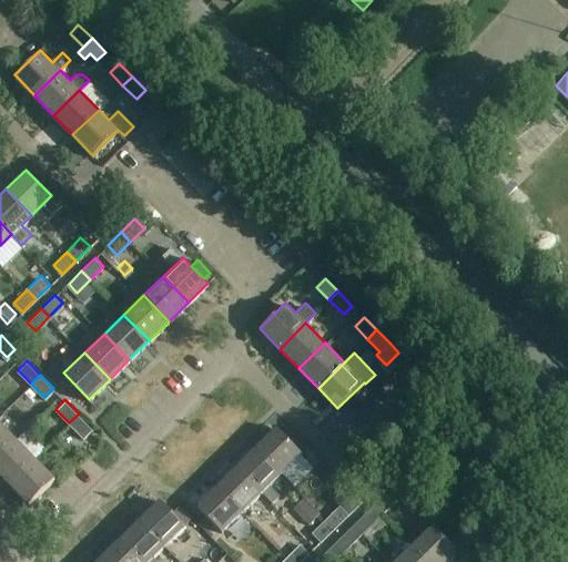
[(79,414),(69,422),(82,437),(92,427),(79,414)]
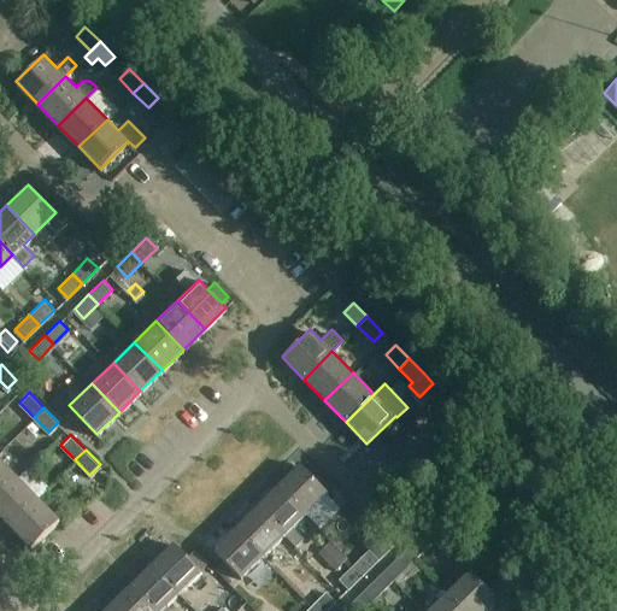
[(0,491),(17,475),(0,458),(0,491)]
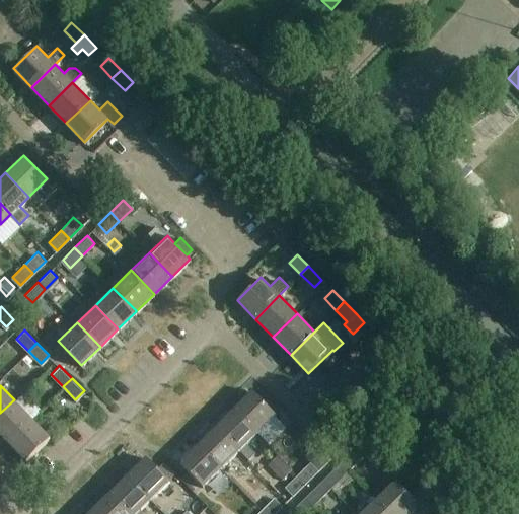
[(255,431),(256,432),(275,414),(251,389),(233,408),(255,431)]
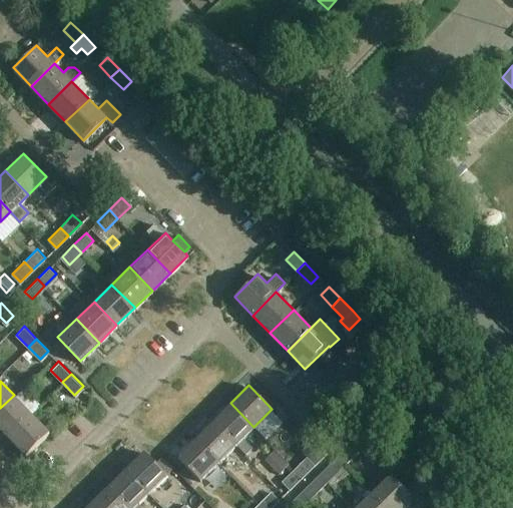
[(0,427),(8,436),(31,413),(14,395),(0,408),(0,427)]
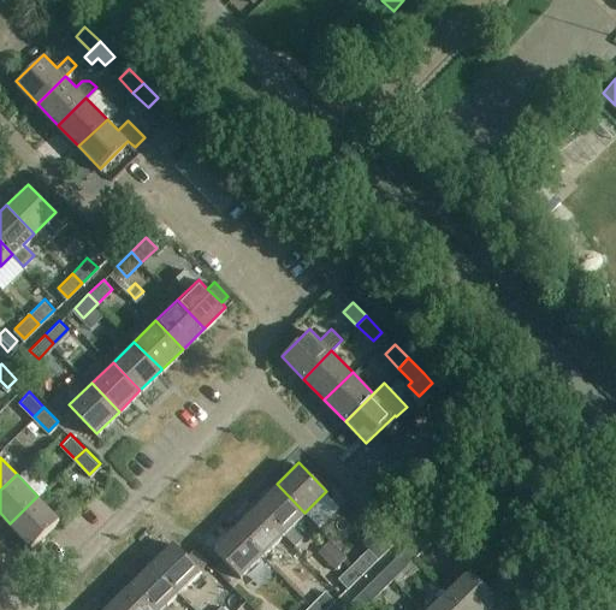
[(292,525),(304,513),(303,511),(277,484),(255,505),(282,532),(283,533),(284,532),(296,544),(304,537),(292,525)]
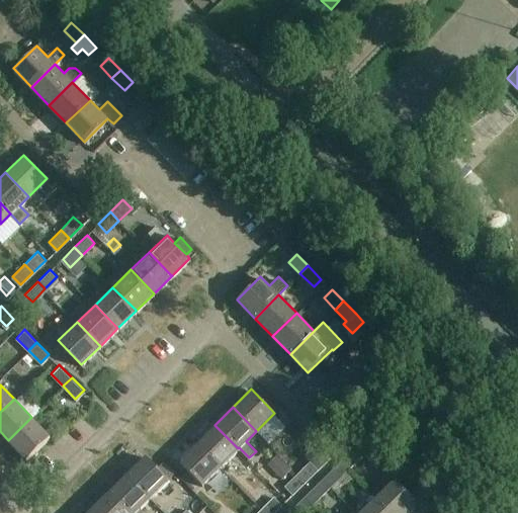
[(31,417),(8,440),(25,458),(50,435),(31,417)]
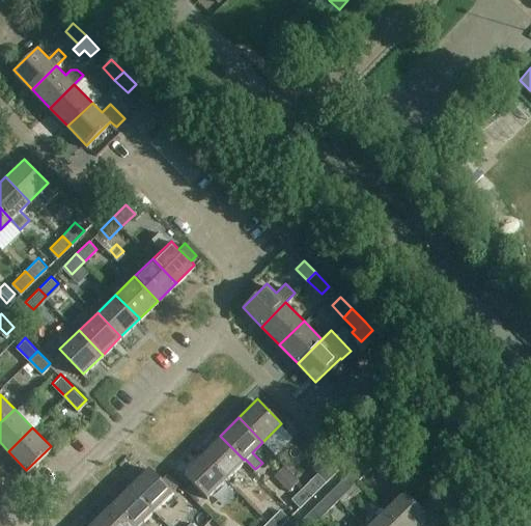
[(225,477),(244,460),(243,459),(220,436),(201,453),(225,477)]
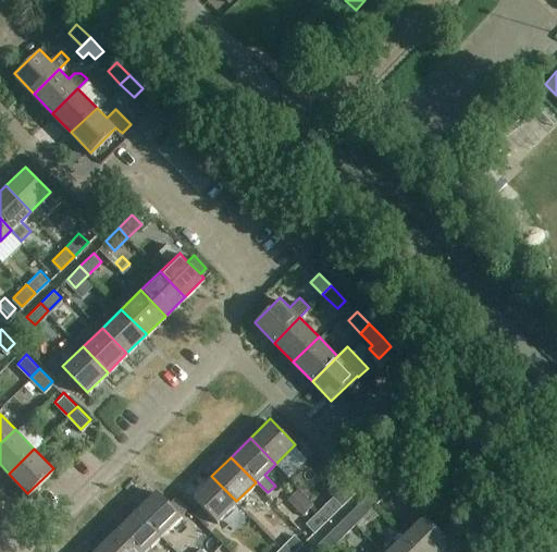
[(320,511),(330,519),(359,490),(343,473),(326,489),(334,497),(320,511)]
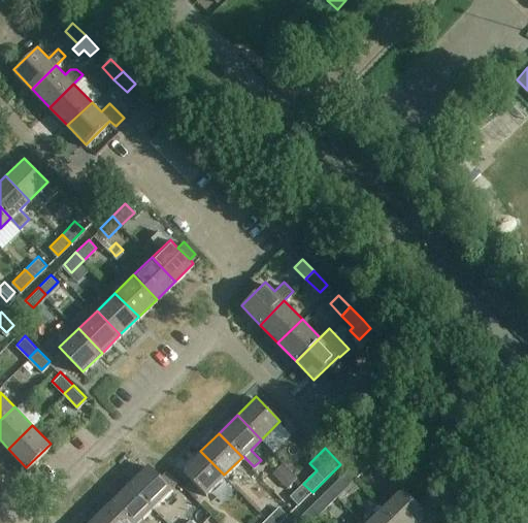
[(205,493),(224,475),(200,451),(183,469),(205,493)]
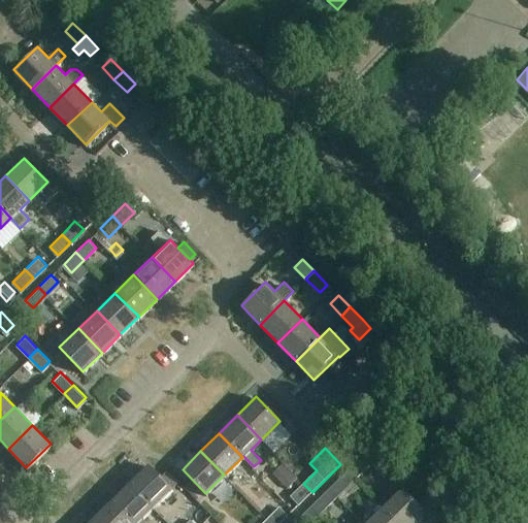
[(349,470),(356,479),(374,460),(367,452),(349,470)]
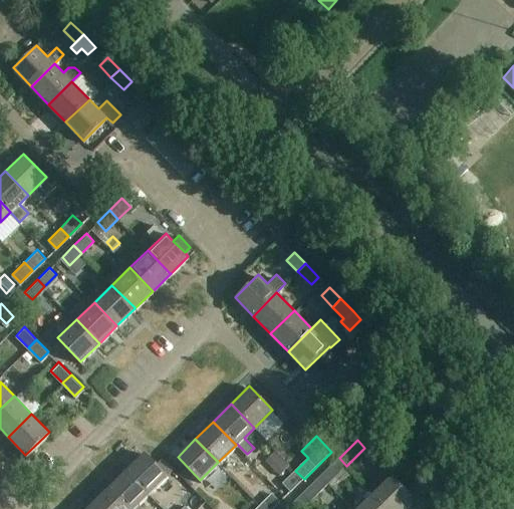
[(126,469),(149,492),(167,475),(145,451),(126,469)]
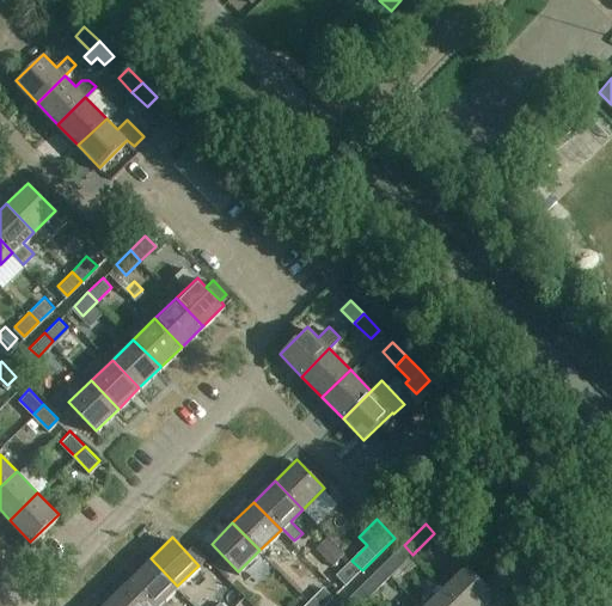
[(383,565),(391,575),(412,555),(404,545),(383,565)]
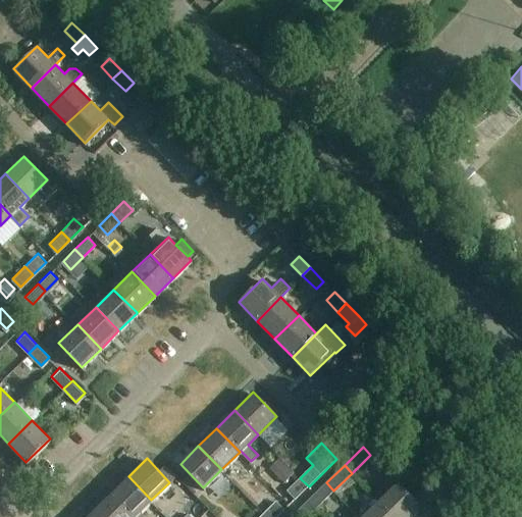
[(283,490),(294,479),(282,468),(271,480),(283,490)]
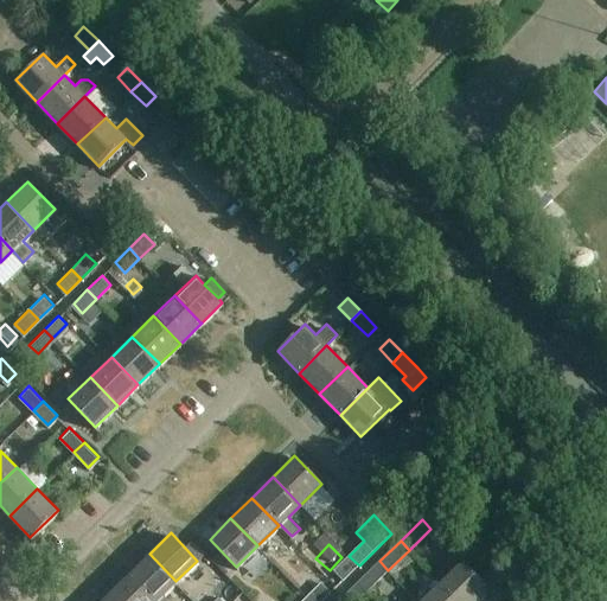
[(171,600),(164,594),(176,581),(149,554),(128,574),(153,600),(171,600)]
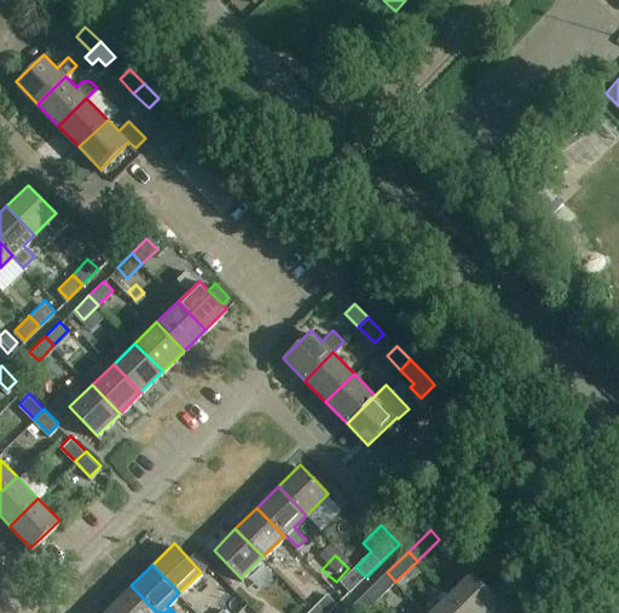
[(352,590),(366,577),(356,567),(342,580),(352,590)]
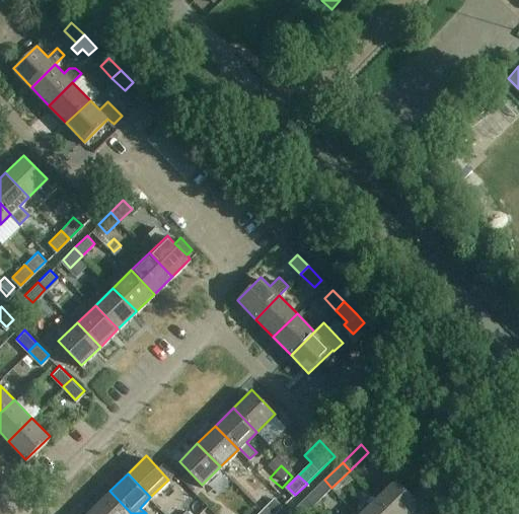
[(376,497),(393,513),(405,513),(418,503),(394,479),(376,497)]
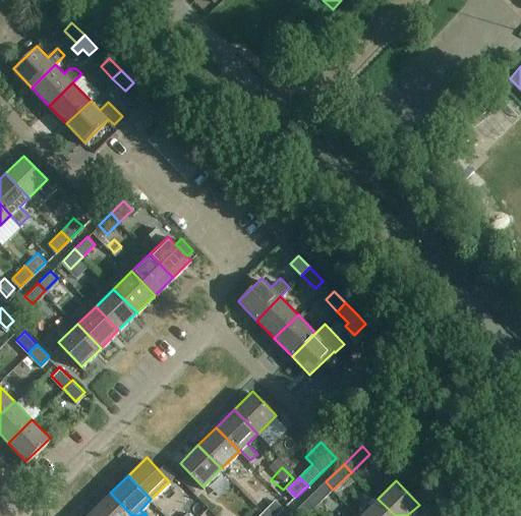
[(307,500),(315,508),(333,490),(326,481),(307,500)]
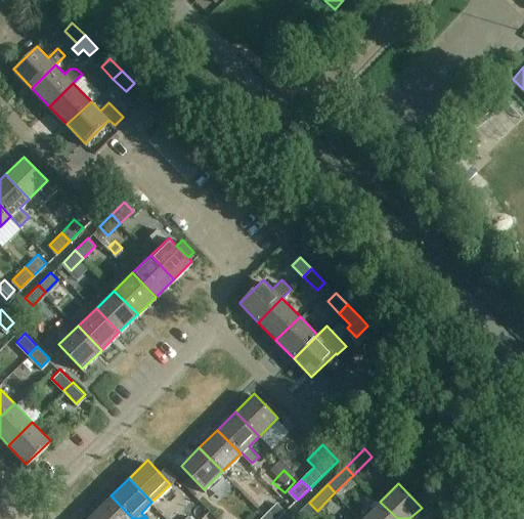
[(132,518),(111,495),(92,514),(97,518),(132,518)]
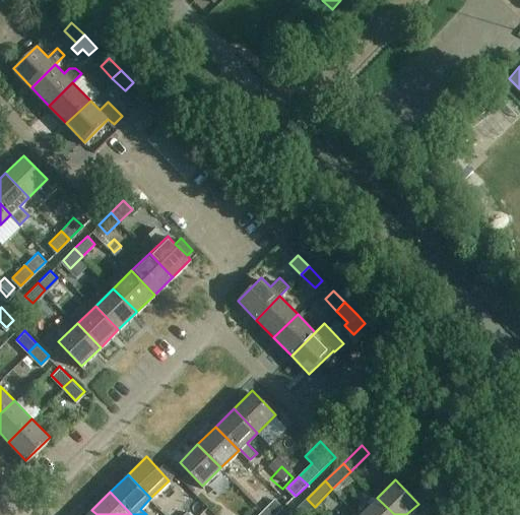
[(263,511),(266,514),(275,514),(284,507),(276,498),(263,511)]
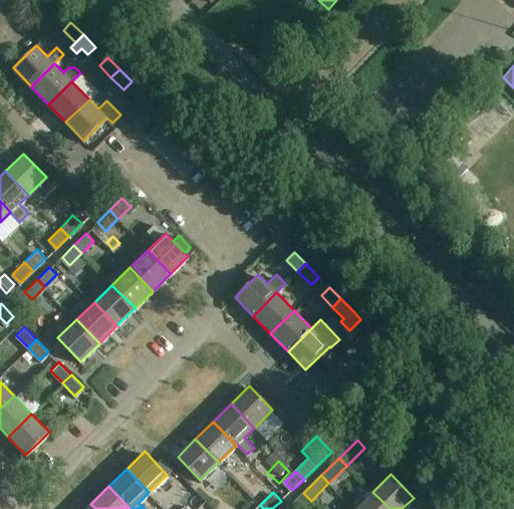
[(390,508),(372,492),(354,508),(390,508)]
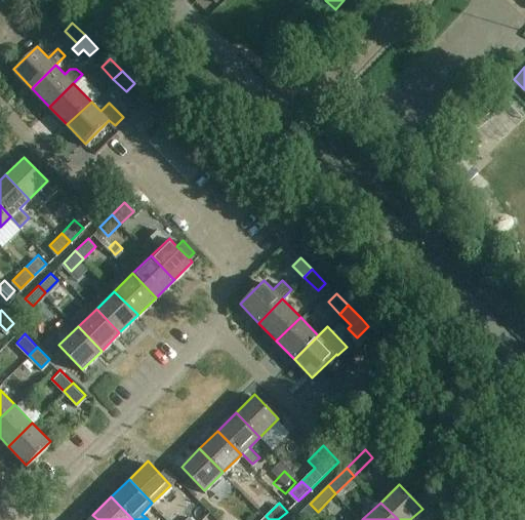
[(292,519),(309,519),(318,512),(310,504),(292,519)]
